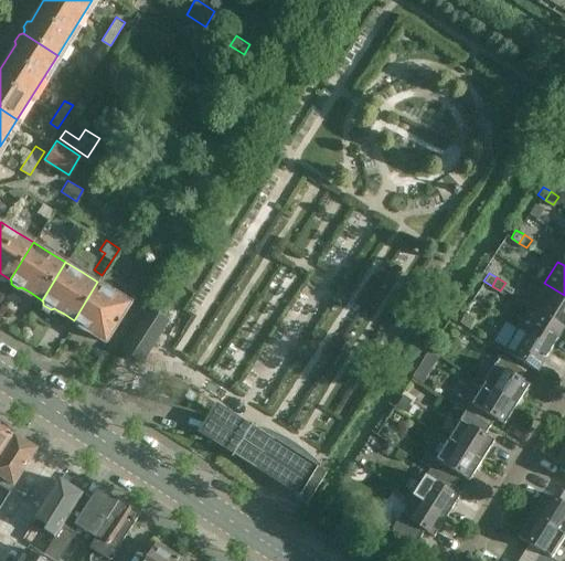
[(97,282),(74,320),(76,321),(76,325),(83,330),(87,328),(91,330),(96,334),(107,340),(130,303),(114,293),(97,282)]
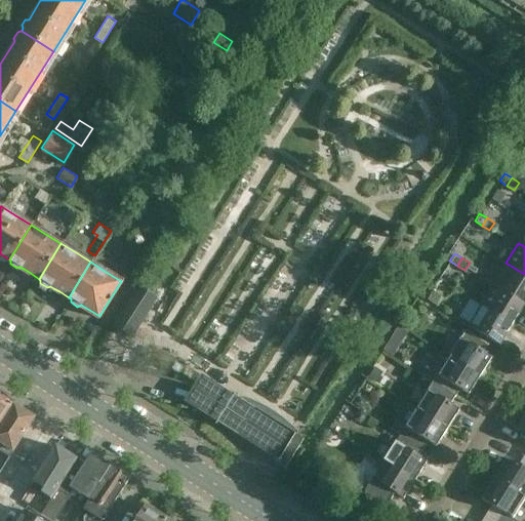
[(524,274),(506,263),(493,282),(524,302),(524,301),(524,274)]
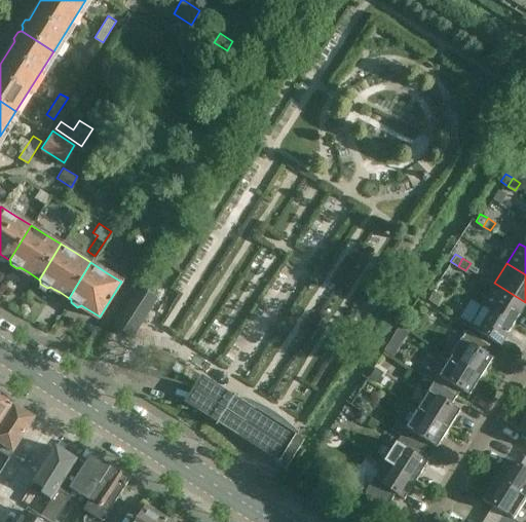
[(513,323),(525,302),(494,283),(482,303),(513,323)]
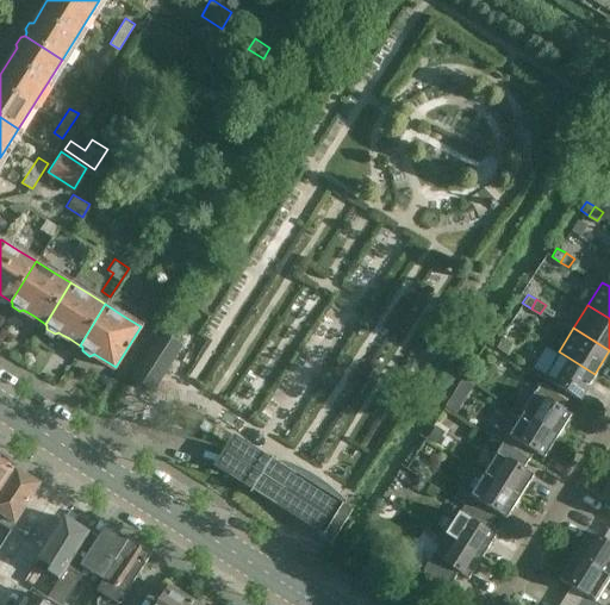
[(150,390),(167,365),(180,344),(161,332),(131,378),(150,390)]
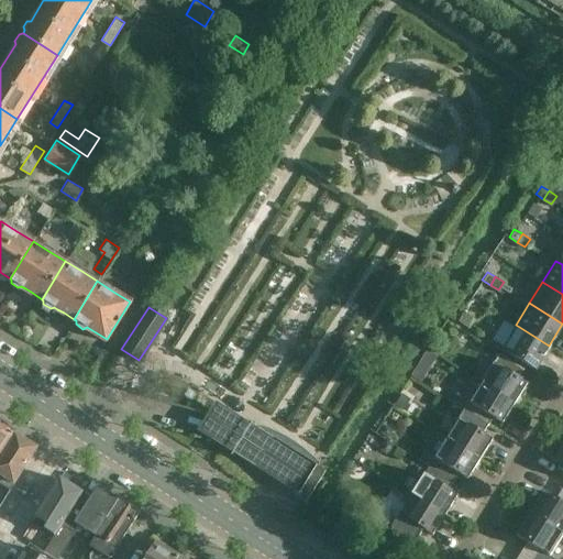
[(457,319),(466,325),(471,316),(463,310),(457,319)]
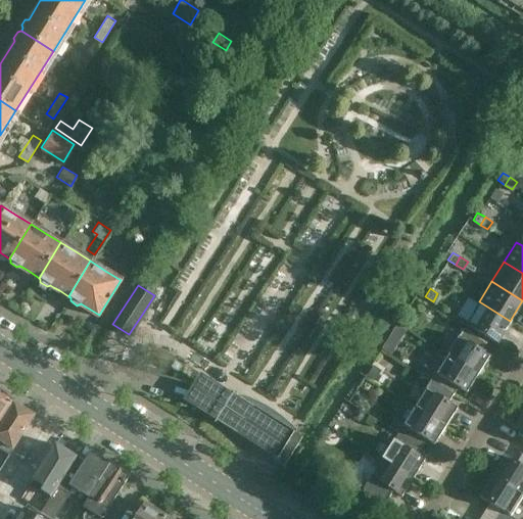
[(510,321),(479,301),(466,322),(497,341),(510,321)]
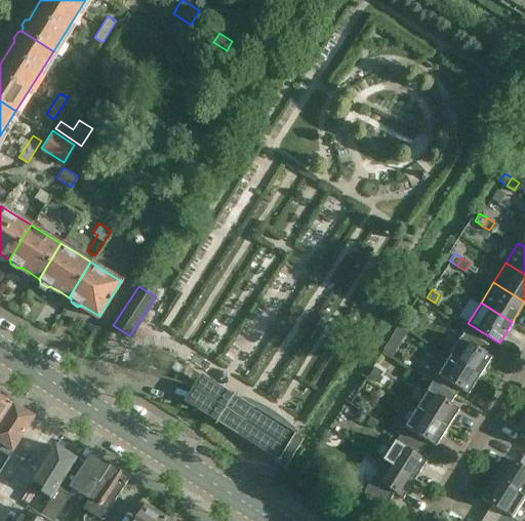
[(448,354),(480,373),(491,355),(483,350),(488,342),(466,327),(448,354)]
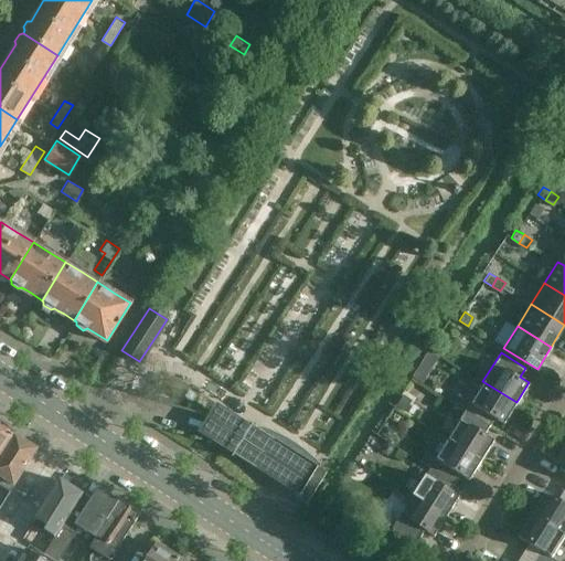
[(457,404),(465,410),(489,425),(494,416),(503,423),(516,402),(482,381),(475,377),(457,404)]
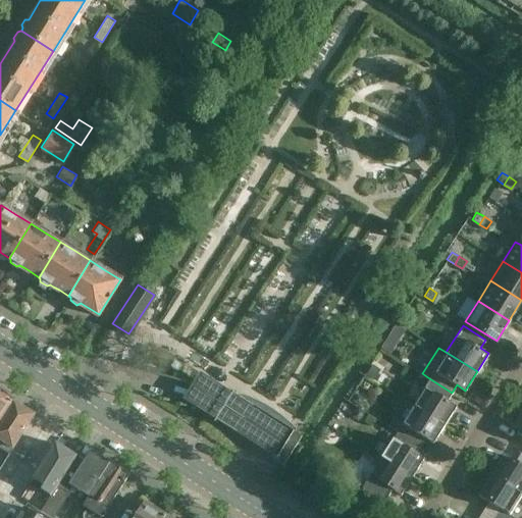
[(429,378),(413,404),(445,423),(456,405),(448,400),(452,393),(429,378)]
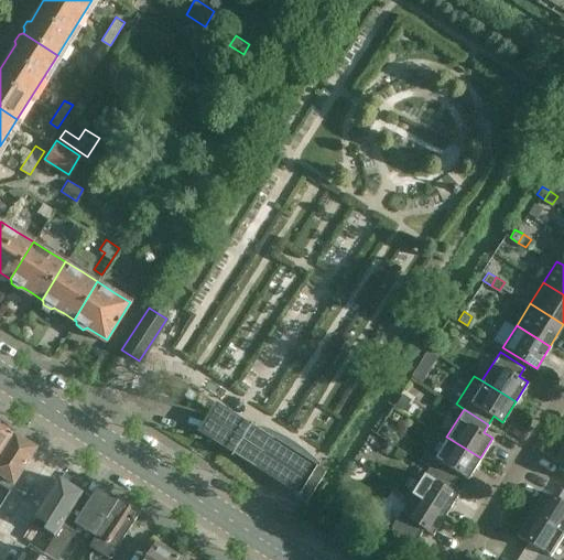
[(305,502),(308,496),(326,469),(317,463),(318,461),(312,454),(305,449),(299,443),(292,439),(284,434),(277,430),(269,427),(260,424),(259,427),(245,418),(243,419),(258,428),(250,439),(239,427),(238,427),(305,502)]
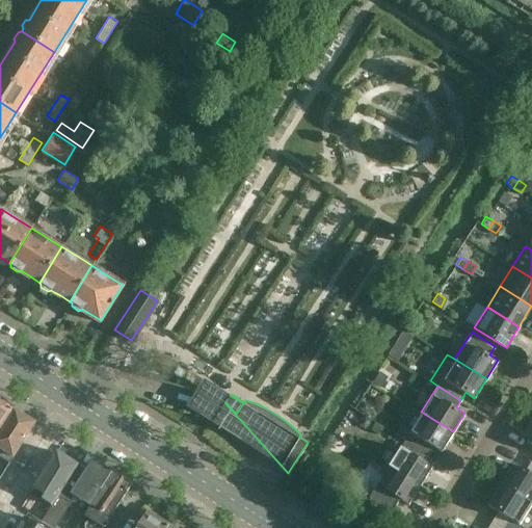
[(0,425),(12,406),(0,398),(0,425)]
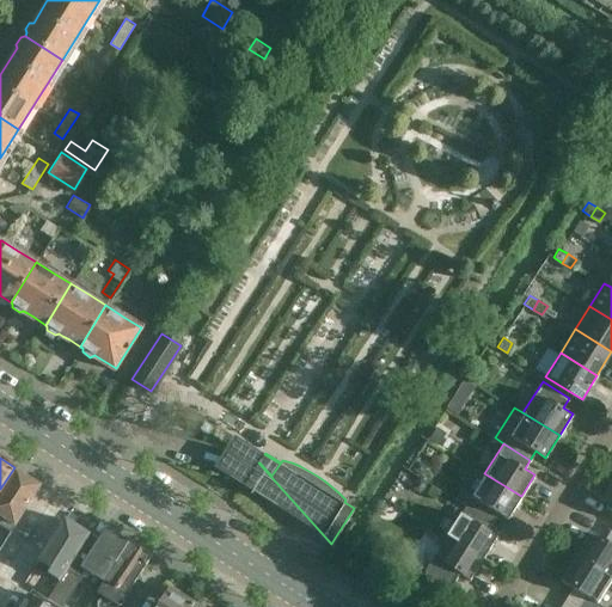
[(0,522),(11,529),(30,500),(40,483),(14,467),(0,489),(0,522)]
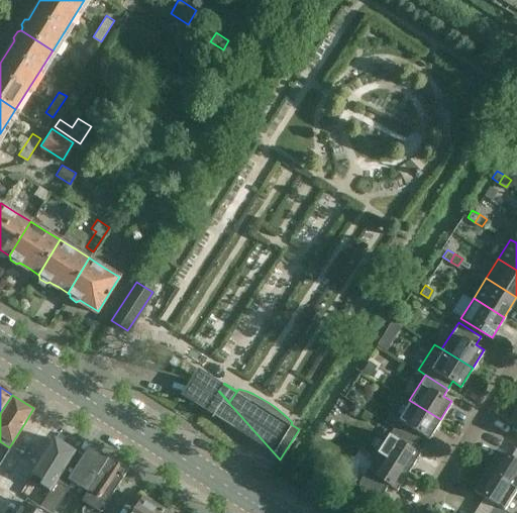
[(409,400),(393,426),(415,439),(420,432),(429,437),(440,419),(409,400)]
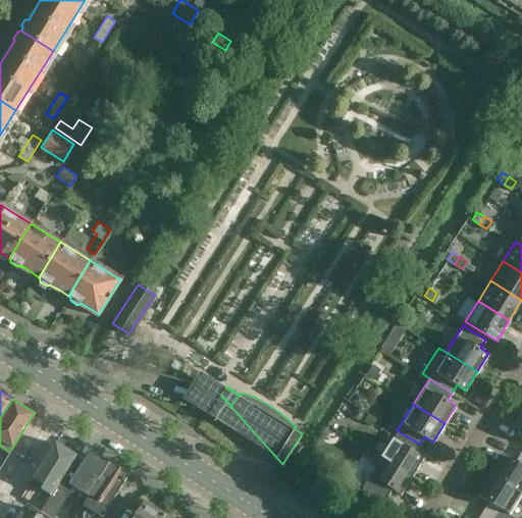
[(397,430),(380,456),(412,475),(423,457),(415,452),(419,444),(397,430)]
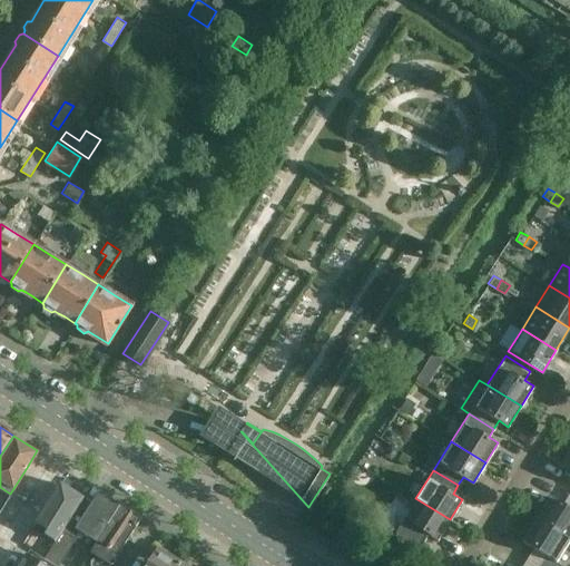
[(82,497),(59,482),(36,519),(46,526),(43,530),(57,538),(61,530),(82,497)]
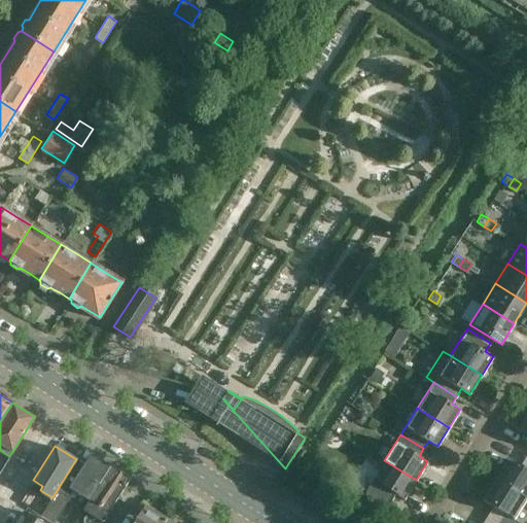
[(111,464),(92,453),(65,495),(57,490),(53,497),(41,515),(54,522),(67,499),(78,508),(75,513),(78,515),(79,516),(111,464)]
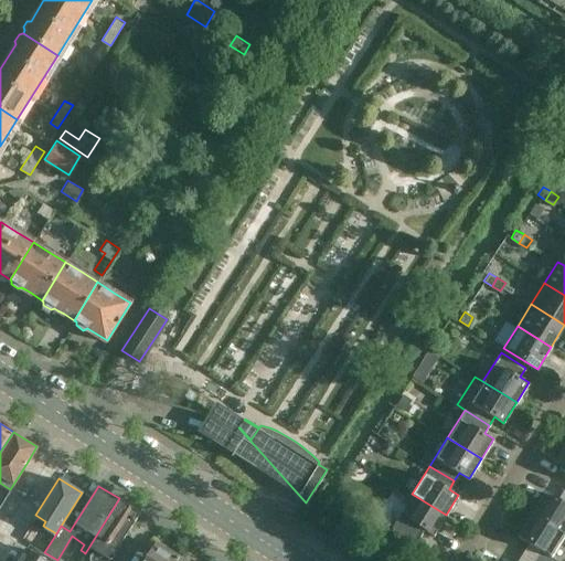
[(564,503),(545,490),(539,500),(536,499),(529,511),(564,533),(564,532),(564,503)]
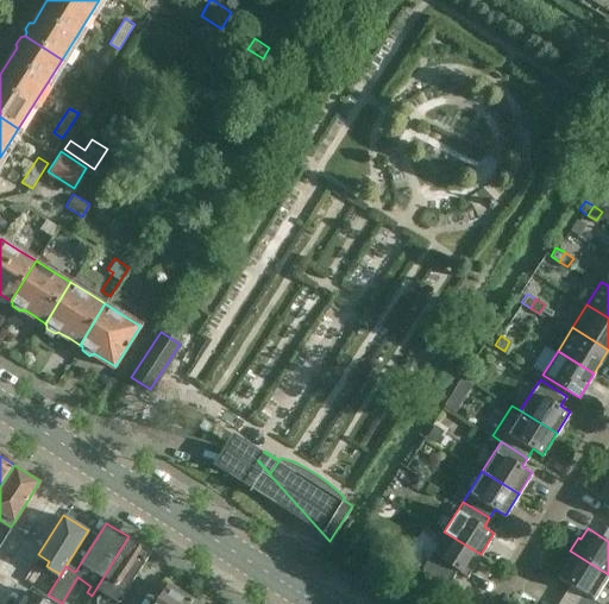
[(481,554),(444,532),(425,562),(424,567),(422,571),(424,574),(425,579),(426,582),(429,584),(433,585),(438,586),(441,586),(445,585),(449,583),(451,579),(457,570),(468,576),(481,554)]
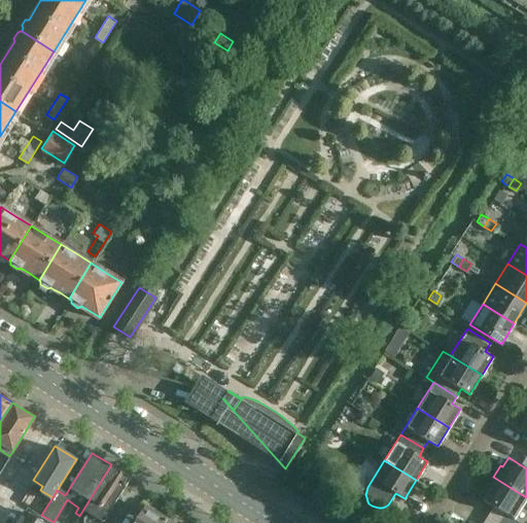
[(131,477),(111,464),(79,516),(78,515),(73,522),(101,522),(104,519),(131,477)]
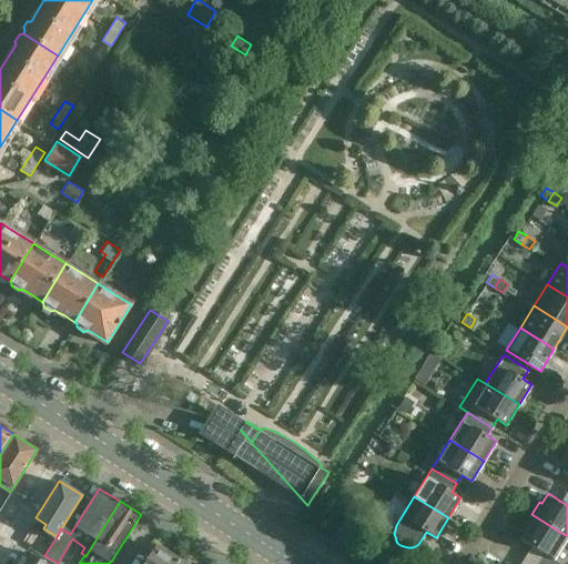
[(567,536),(531,514),(524,525),(526,527),(519,537),(543,552),(535,563),(536,563),(563,563),(554,559),(567,536)]
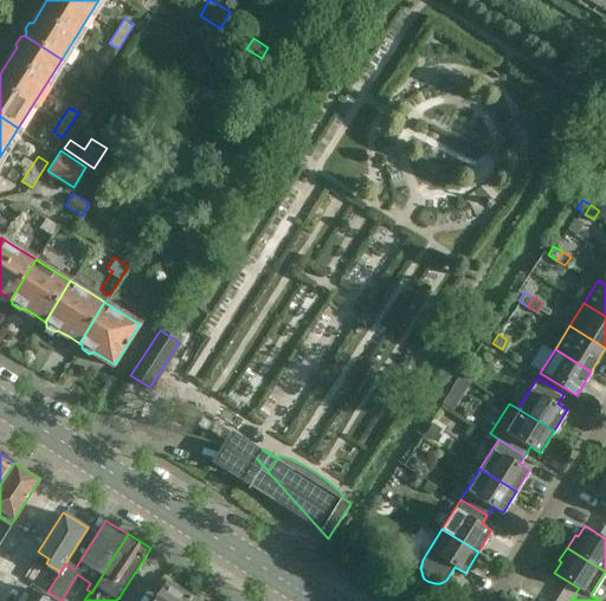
[(166,581),(153,600),(188,600),(192,596),(166,581)]
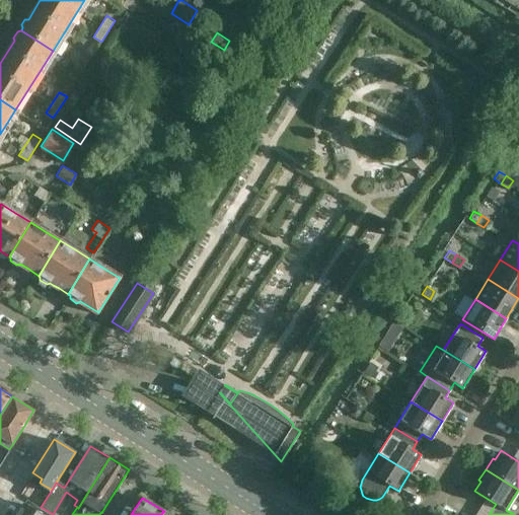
[(42,514),(22,503),(14,514),(42,514)]
